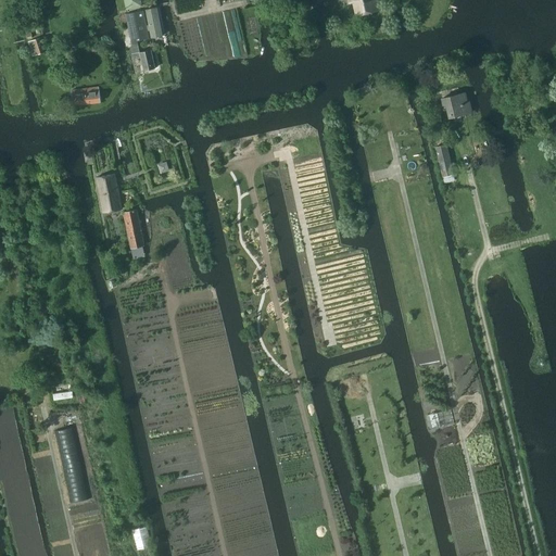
[(123,0),(125,10),(142,7),(140,0),(123,0)]
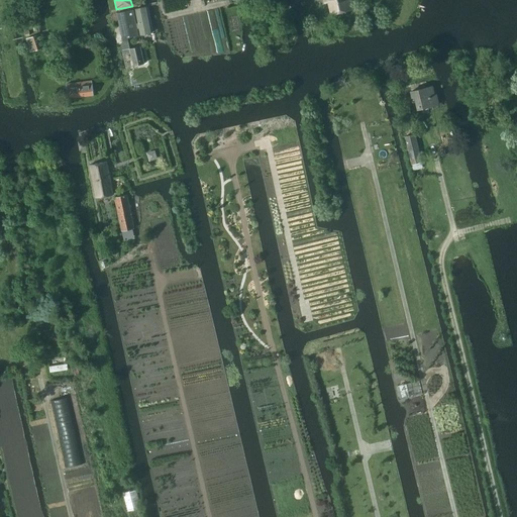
[(327,0),(331,15),(353,9),(350,0),(348,0),(327,0)]
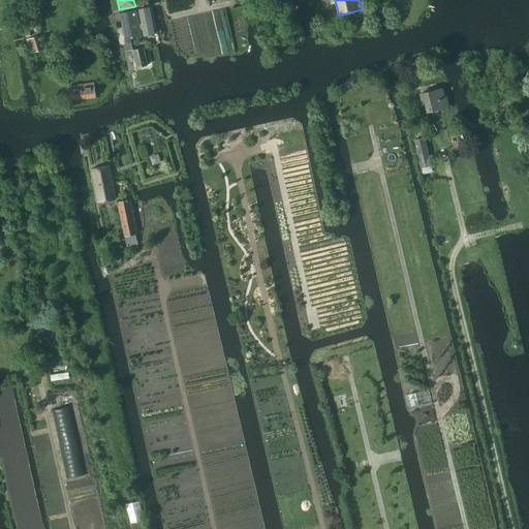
[(138,9),(144,36),(154,34),(149,7),(138,9)]
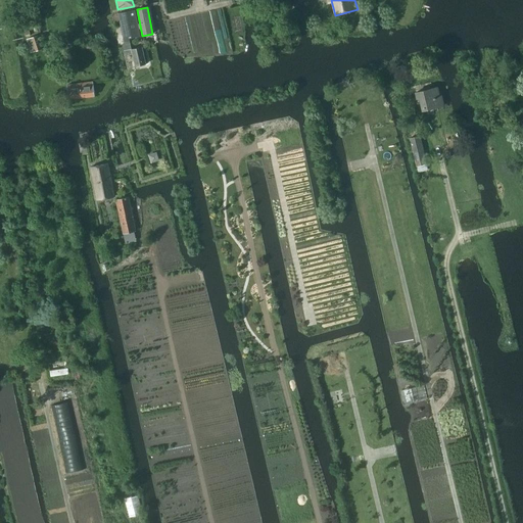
[(117,13),(124,44),(123,44),(126,55),(132,53),(135,66),(145,64),(142,47),(131,49),(129,39),(140,37),(134,10),(117,13)]
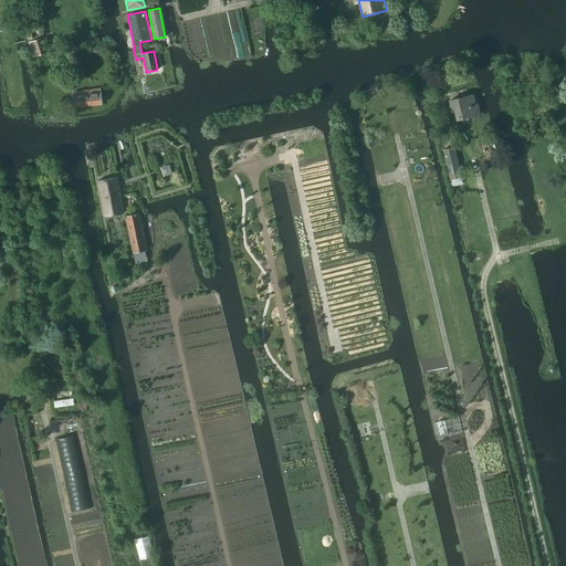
[(29,42),(33,58),(45,53),(40,39),(29,42)]
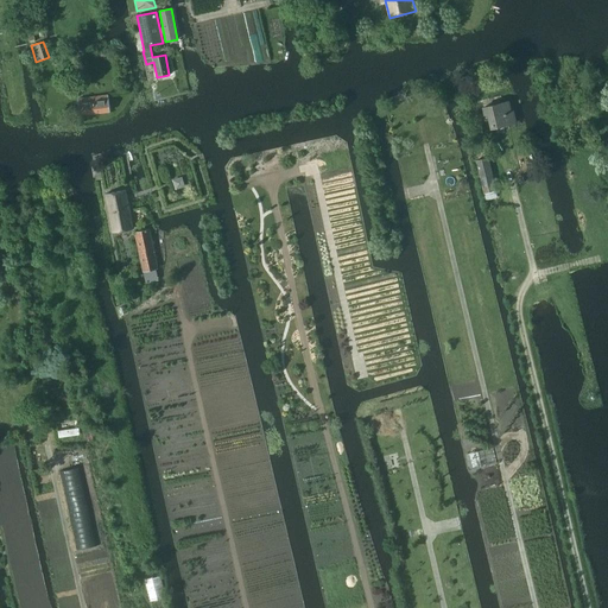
[(78,100),(81,115),(109,112),(108,96),(78,100)]
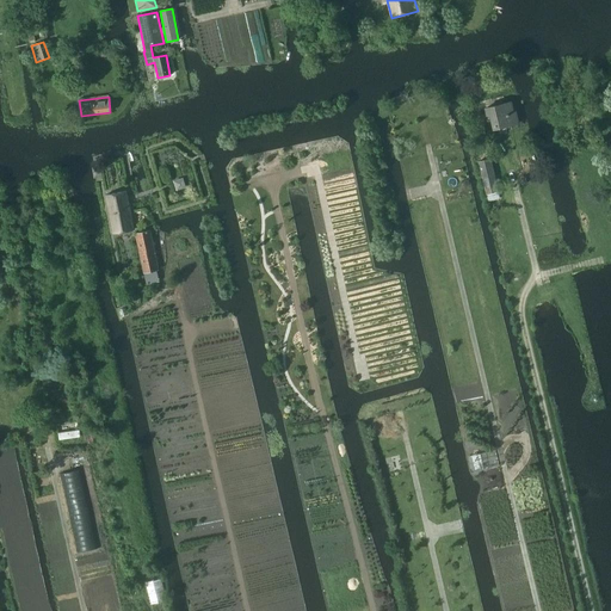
[(498,128),(518,123),(516,112),(513,112),(511,103),(486,107),(487,115),(491,115),(494,130),(498,129),(498,128)]
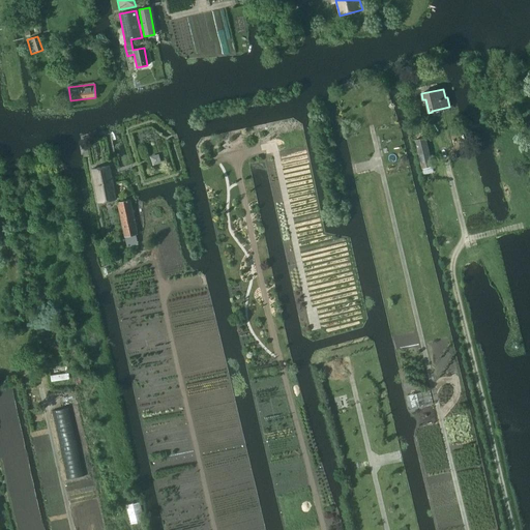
[(415,140),(422,169),(432,166),(425,138),(415,140)]
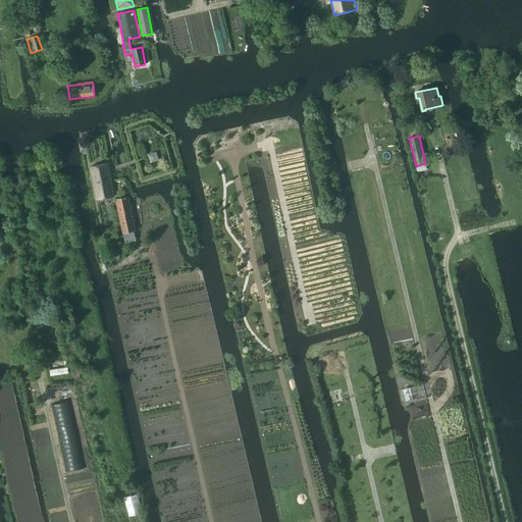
[(91,166),(97,200),(114,196),(108,163),(91,166)]
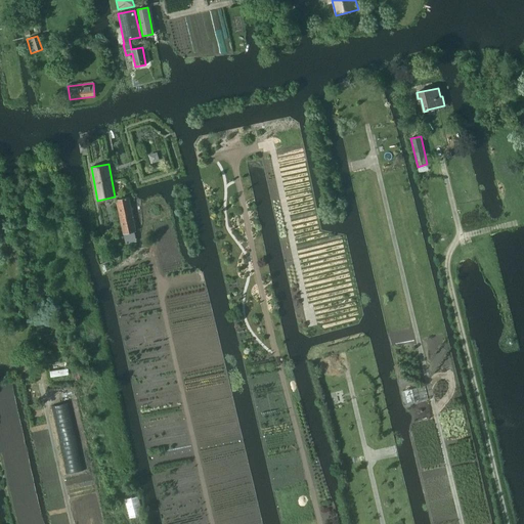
[(116,200),(123,234),(136,231),(128,198),(116,200)]
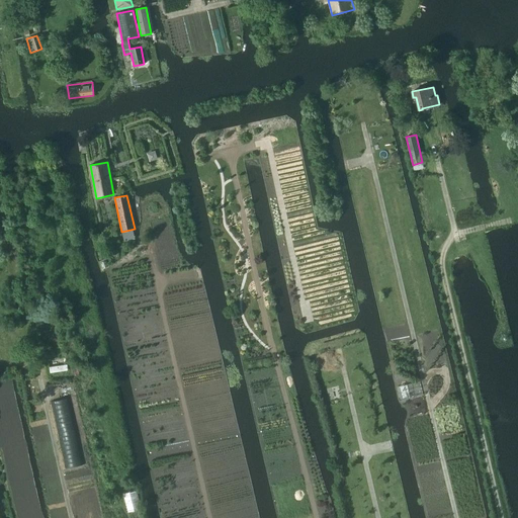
[(49,367),(50,373),(67,370),(66,364),(49,367)]
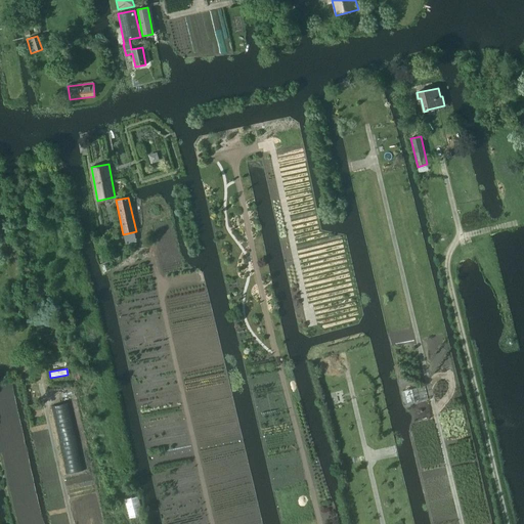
[(404,392),(407,403),(428,399),(426,388),(404,392)]
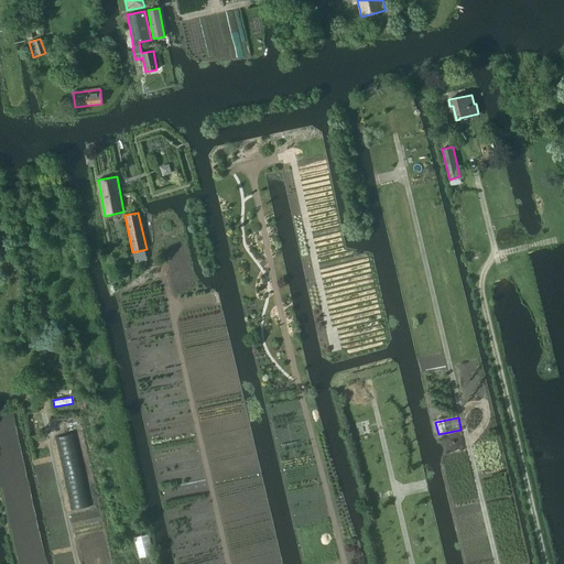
[(133,538),(139,557),(153,554),(148,534),(133,538)]
